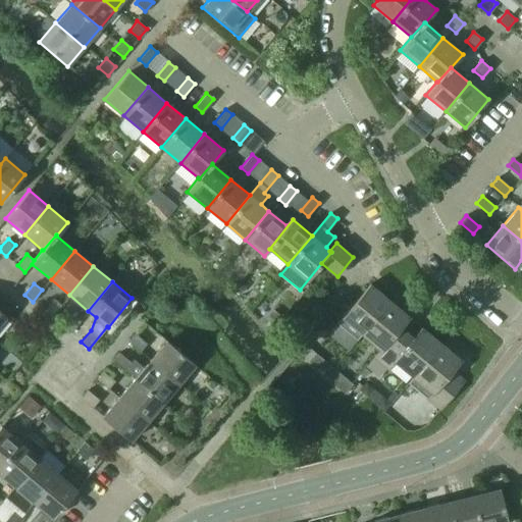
[(357,340),(362,333),(361,333),(389,301),(369,284),(336,323),(357,340)]
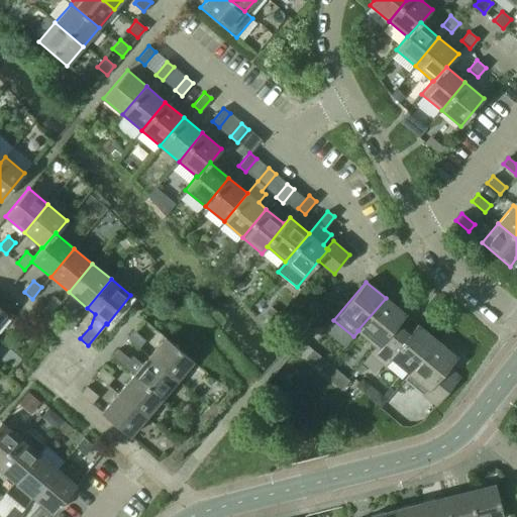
[(42,308),(50,314),(61,302),(53,296),(42,308)]
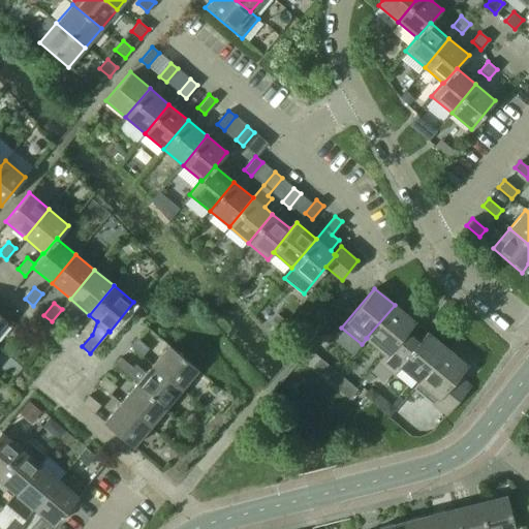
[(378,362),(385,368),(411,337),(405,332),(414,321),(395,305),(366,338),(367,338),(385,353),(378,362)]
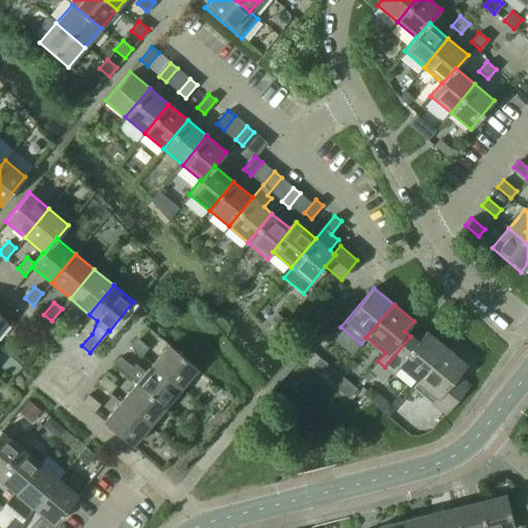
[(63,330),(71,336),(80,325),(72,318),(63,330)]
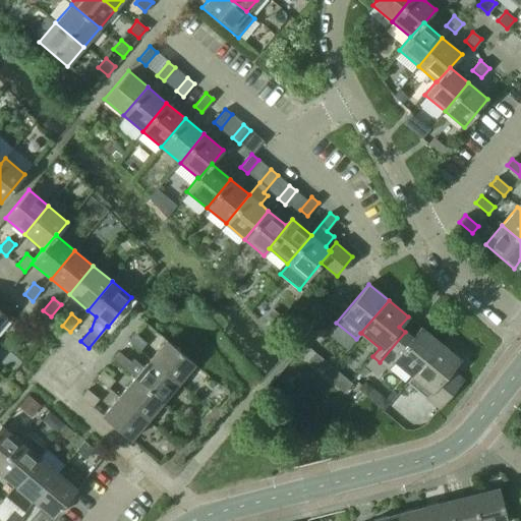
[(394,360),(412,375),(412,377),(440,343),(420,327),(411,337),(405,332),(380,362),(387,368),(394,360)]
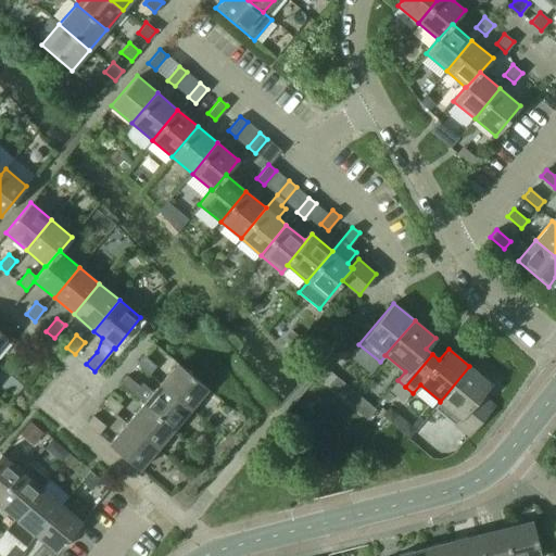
[(137,364),(149,374),(155,366),(143,355),(137,364)]
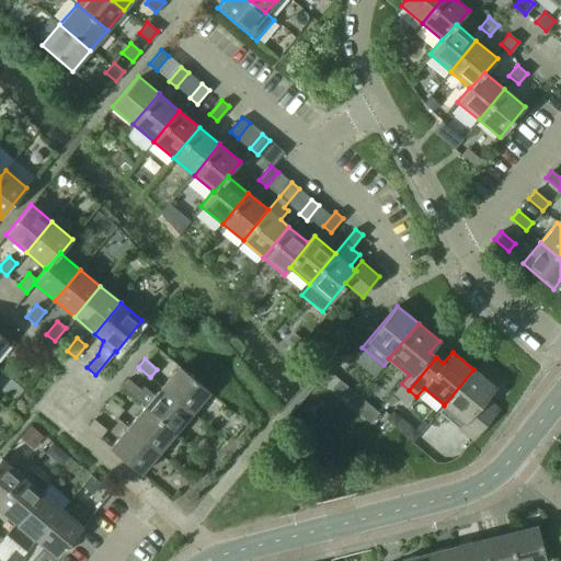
[(161,387),(192,412),(209,391),(179,366),(161,387)]
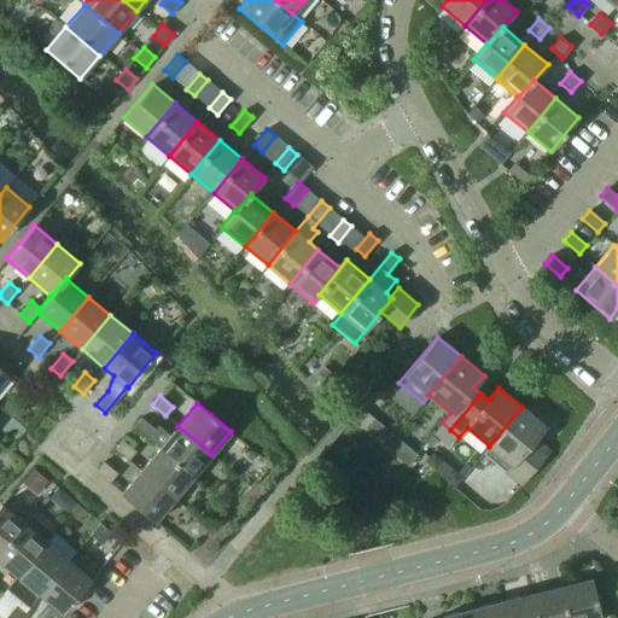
[(483,453),(520,484),(548,450),(535,438),(544,426),(522,407),(489,447),(489,445),(483,453)]
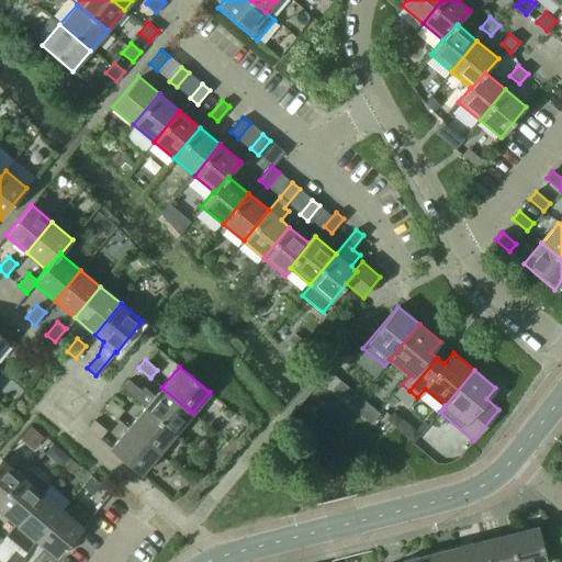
[(144,407),(175,434),(192,413),(161,388),(155,395),(144,386),(141,390),(128,380),(121,388),(145,407),(144,407)]
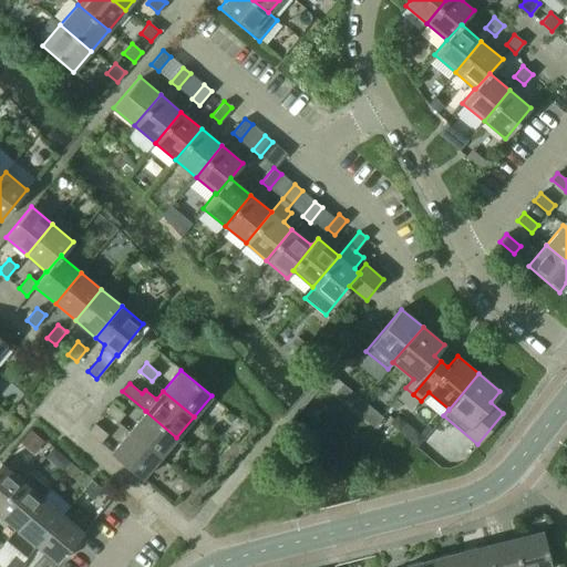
[(357,413),(373,428),(382,416),(341,383),(333,393),(357,413)]
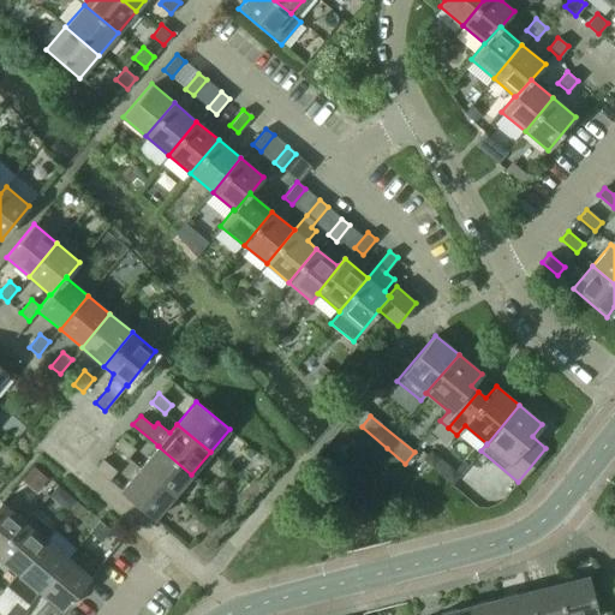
[(434,434),(425,445),(441,458),(446,451),(445,443),(434,434)]
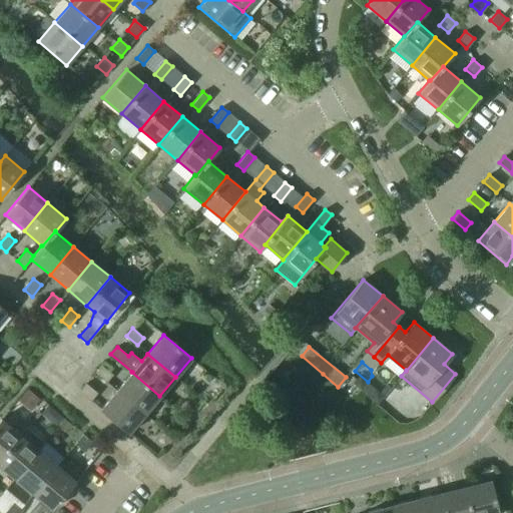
[(95,373),(106,382),(113,375),(101,365),(95,373)]
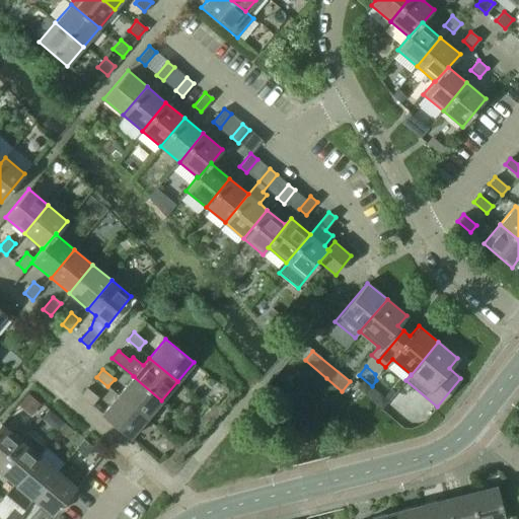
[(118,395),(146,419),(161,400),(133,376),(118,395)]
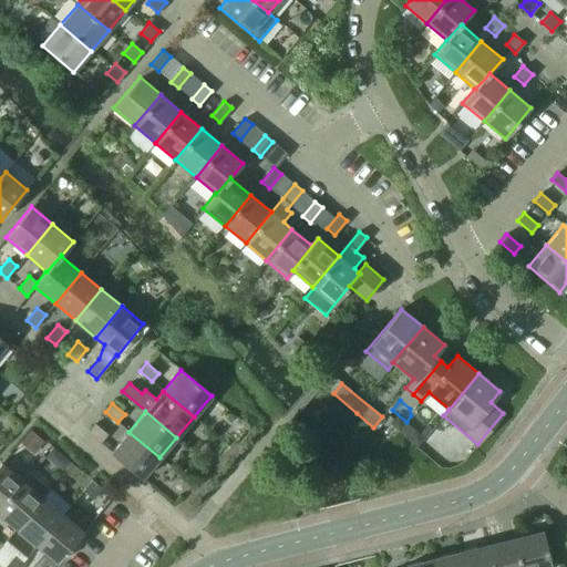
[(420,434),(398,415),(390,423),(416,449),(431,431),(426,426),(420,434)]
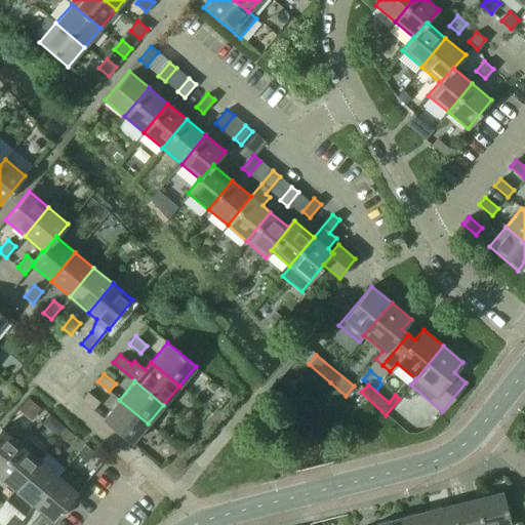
[(81,400),(93,410),(99,402),(88,392),(81,400)]
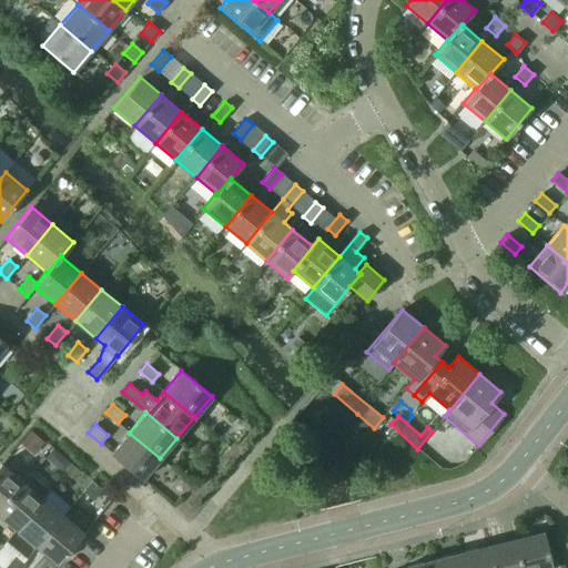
[(111,454),(142,479),(160,458),(129,433),(111,454)]
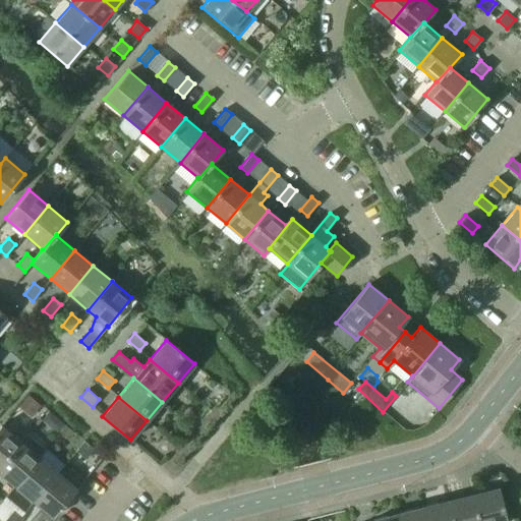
[(0,425),(0,465),(20,442),(1,425),(0,425)]
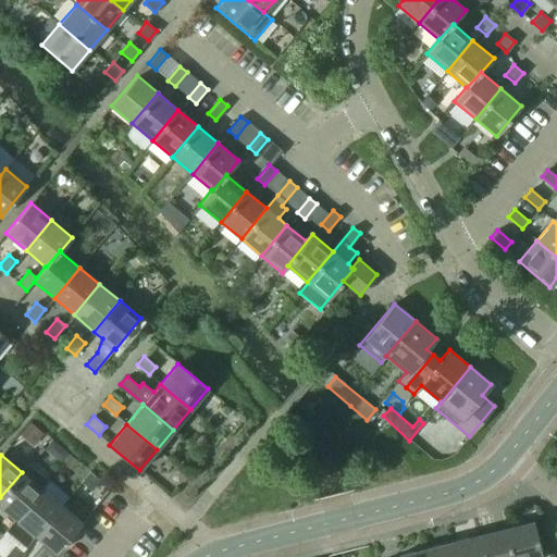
[(0,505),(16,519),(41,489),(48,481),(28,463),(22,472),(0,497),(0,505)]
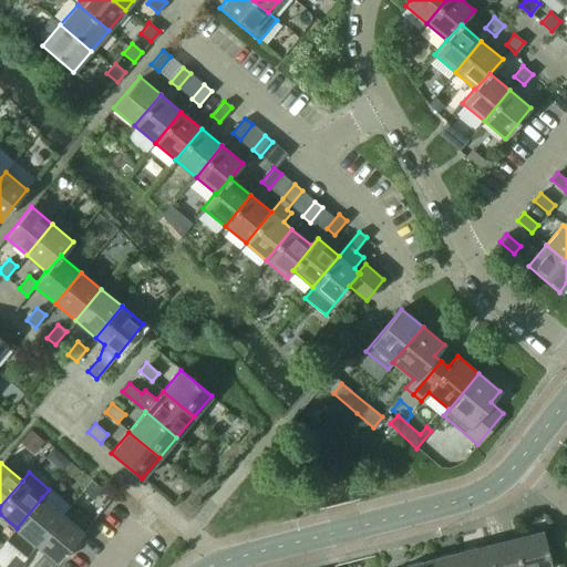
[(37,546),(62,515),(42,497),(17,528),(37,546)]
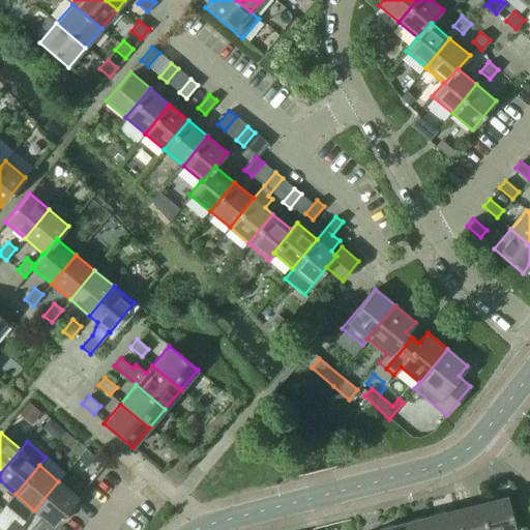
[(50,529),(54,526),(54,527),(79,498),(58,481),(34,510),(41,517),(30,529),(50,529)]
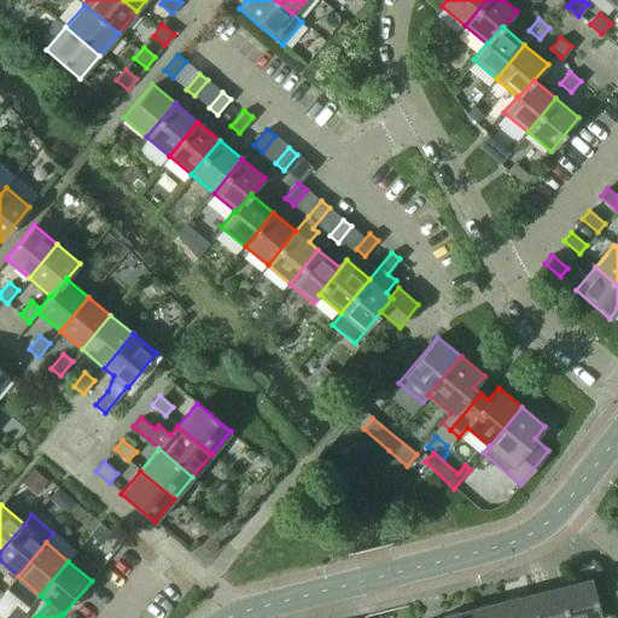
[(561,587),(569,617),(600,617),(592,578),(561,587)]
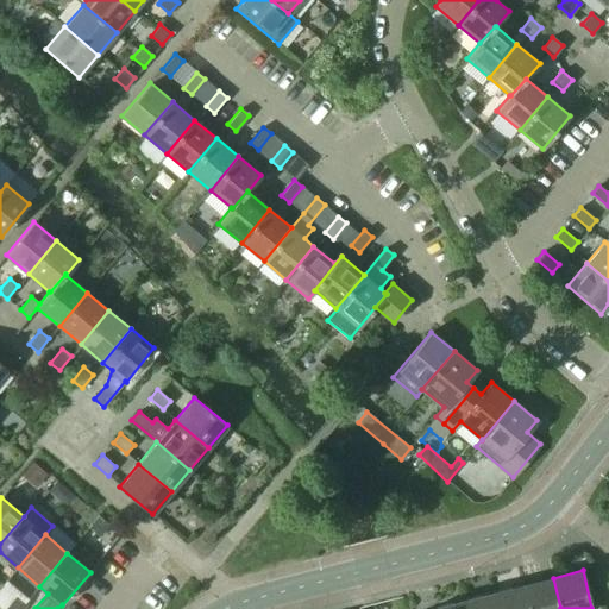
[(523,585),(529,608),(560,608),(553,578),(523,585)]
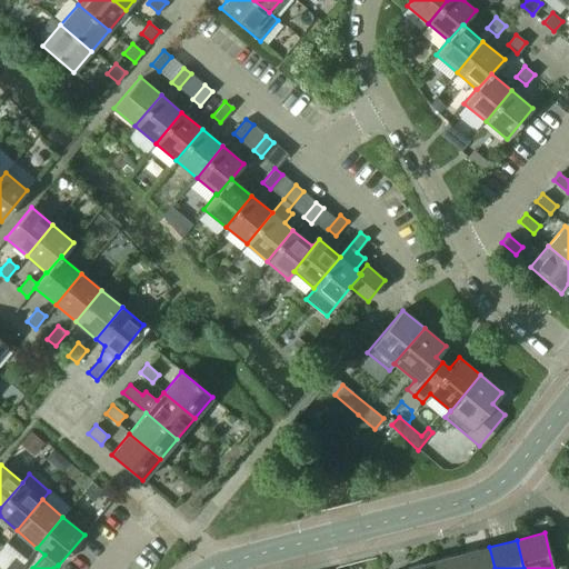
[(462,553),(466,568),(495,568),(489,547),(462,553)]
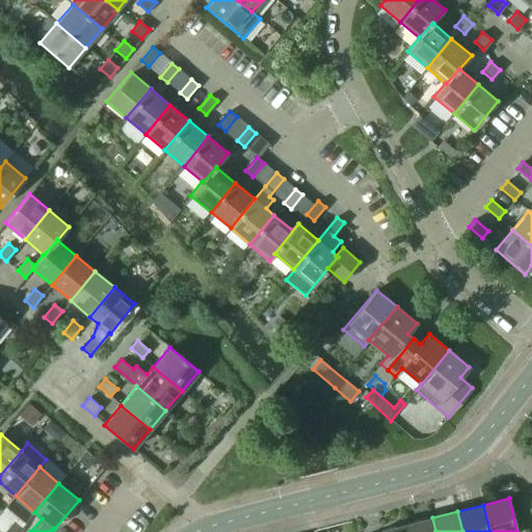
[(406,524),(408,531),(435,531),(432,517),(406,524)]
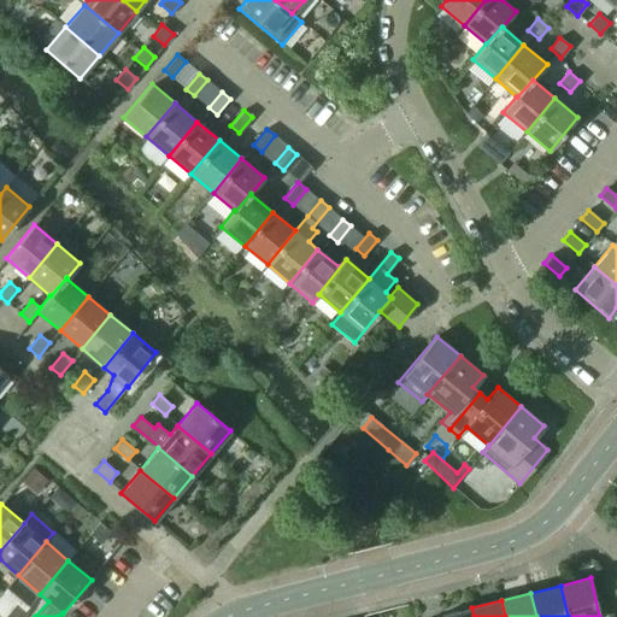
[(4,616),(19,616),(25,611),(16,604),(4,616)]
